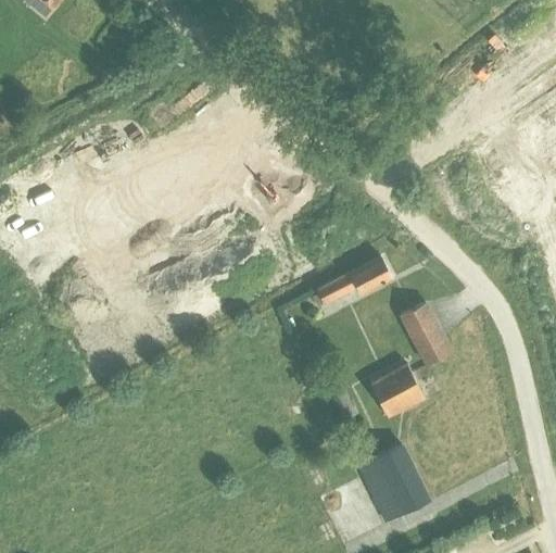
[(24,0),(47,19),(61,0),(24,0)]
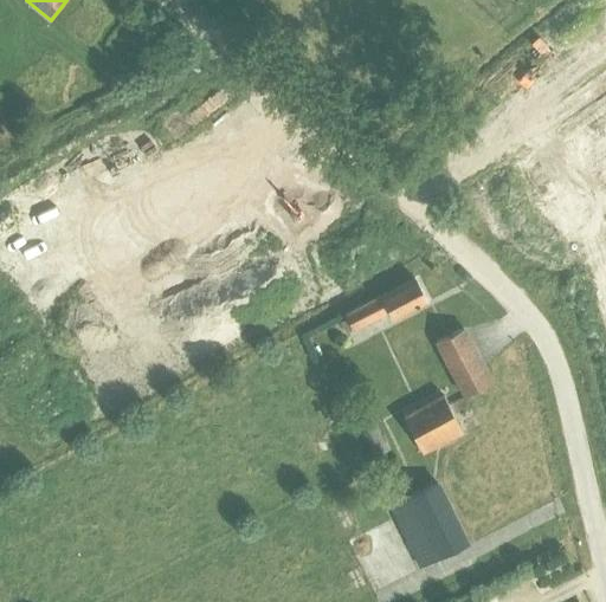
[(348,321),(341,324),(348,335),(392,316),(395,322),(429,304),(416,280),(347,317),(348,321)]
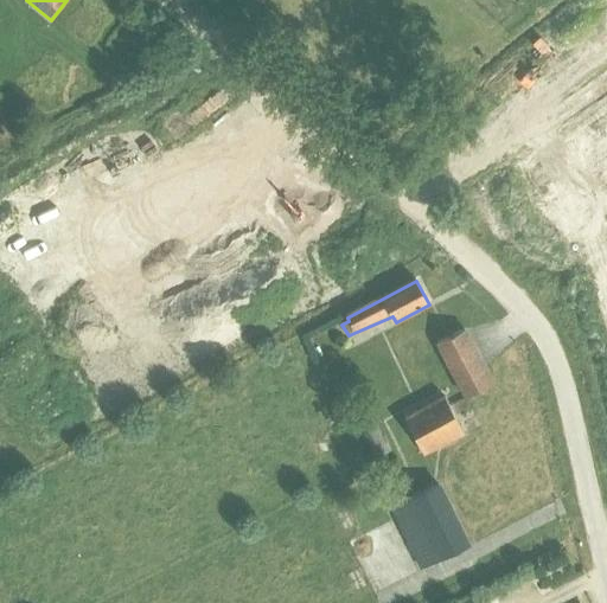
[(465,331),(438,345),(465,401),(494,385),(465,331)]
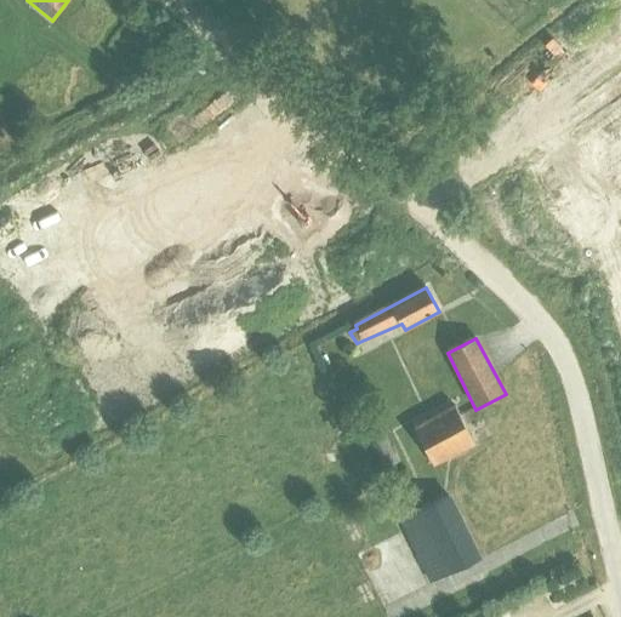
[(454,405),(414,427),(436,468),(474,446),(454,405)]
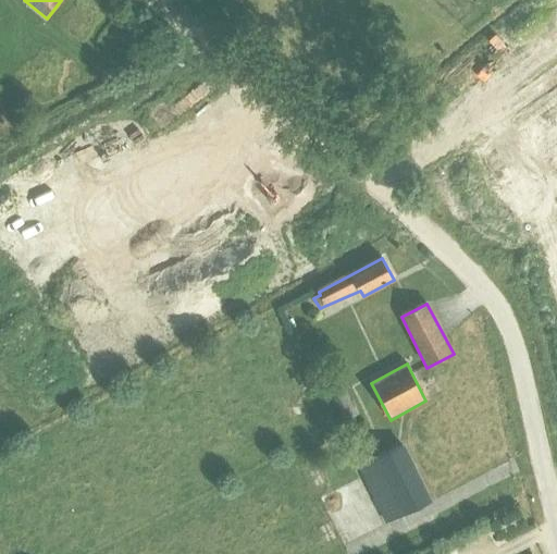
[(337,396),(334,399),(346,422),(359,416),(343,388),(335,392),(337,396)]
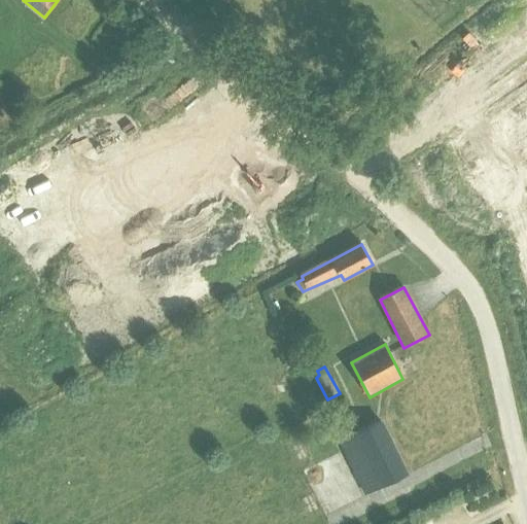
[(309,369),(301,372),(309,392),(317,388),(309,369)]
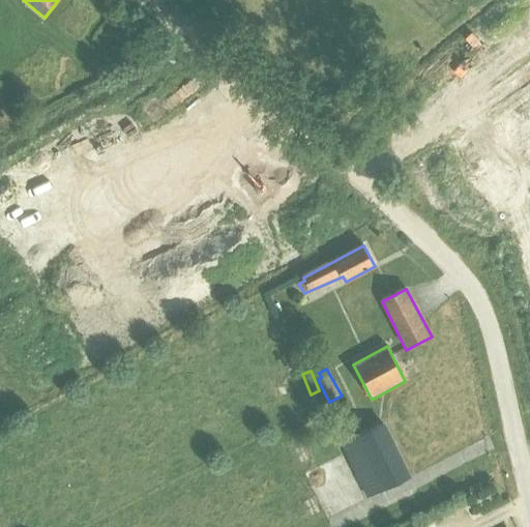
[(384,423),(342,445),(369,499),(411,477),(384,423)]
